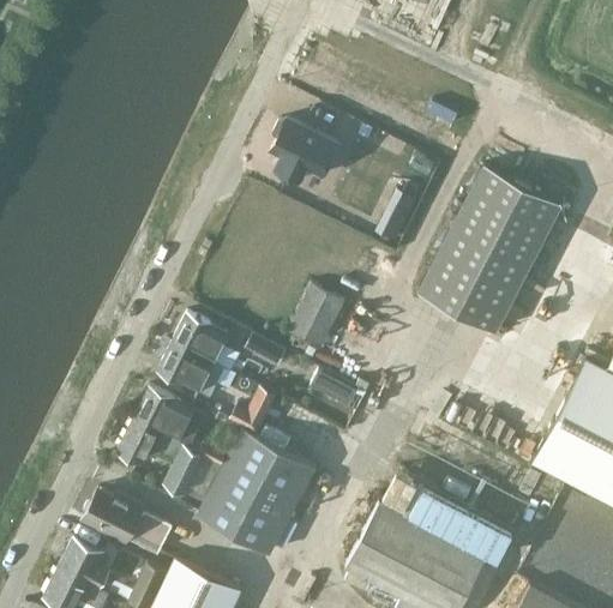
[(277,140),(270,154),(281,160),(275,172),(300,185),(307,172),(322,179),(338,146),(287,121),(284,124),(281,122),(277,124),(272,134),(274,139),(277,140)]
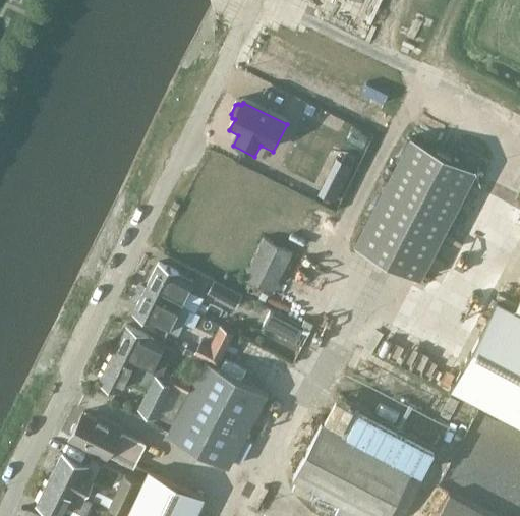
[(412,140),(356,249),(421,283),(478,174),(412,140)]
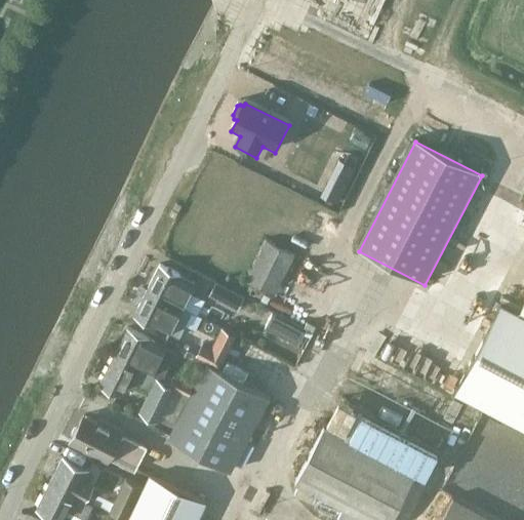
[(338,163),(321,199),(335,206),(353,170),(338,163)]
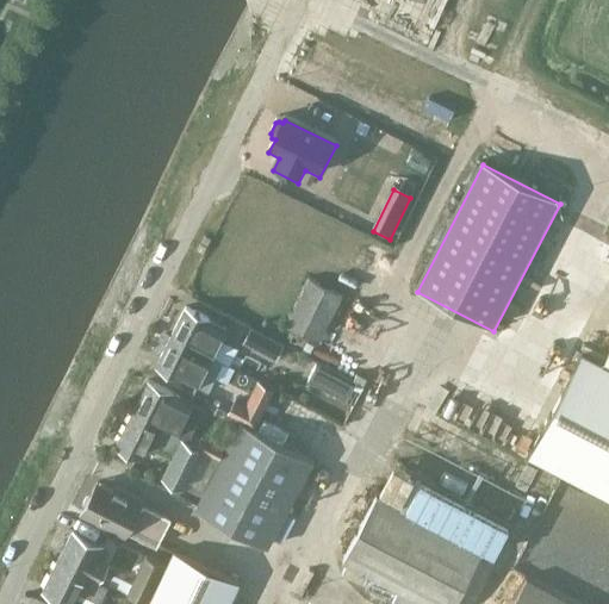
[(310,284),(286,331),(319,348),(343,302),(310,284)]
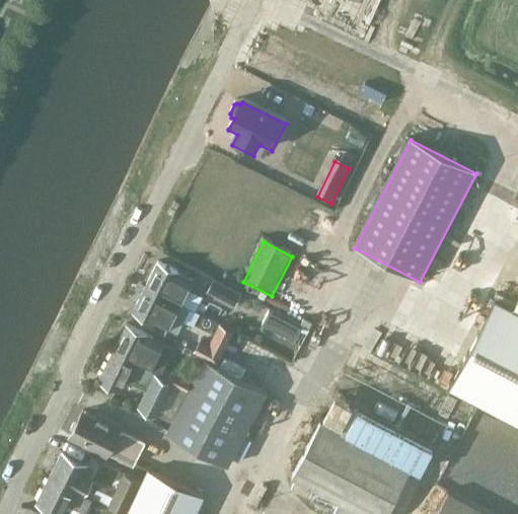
[(158,266),(145,291),(179,308),(192,284),(158,266)]
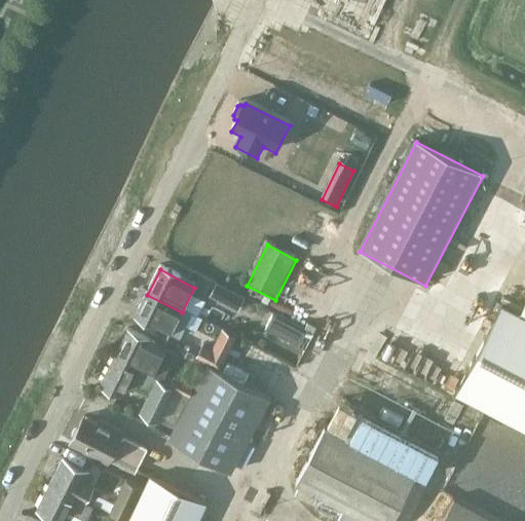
[(217,286),(208,303),(217,307),(218,305),(252,323),(259,308),(217,286)]
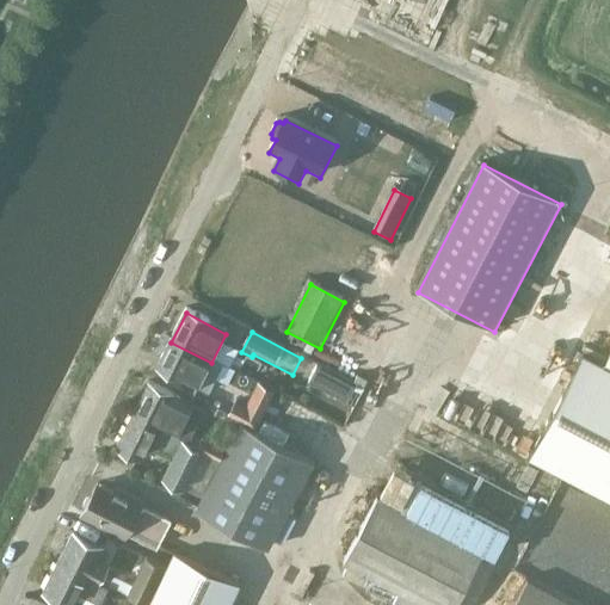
[(171,343),(156,371),(198,390),(205,377),(215,382),(222,368),(211,363),(171,343)]
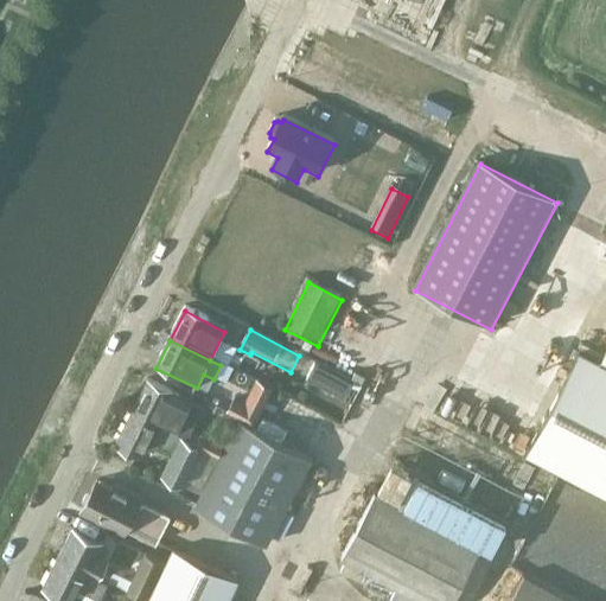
[(580,356),(525,459),(605,499),(605,355),(600,366),(580,356)]
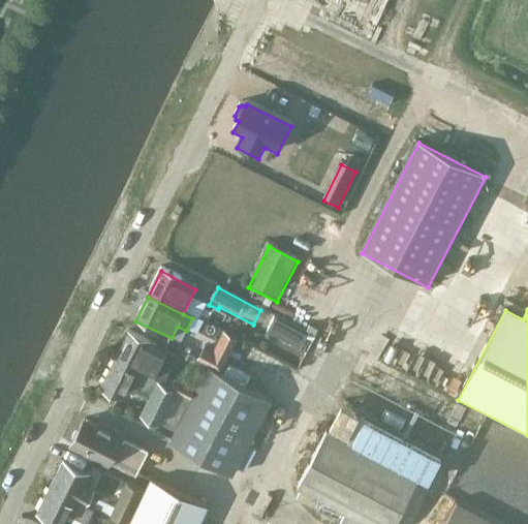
[(301,351),(307,340),(274,321),(267,335),(301,351)]
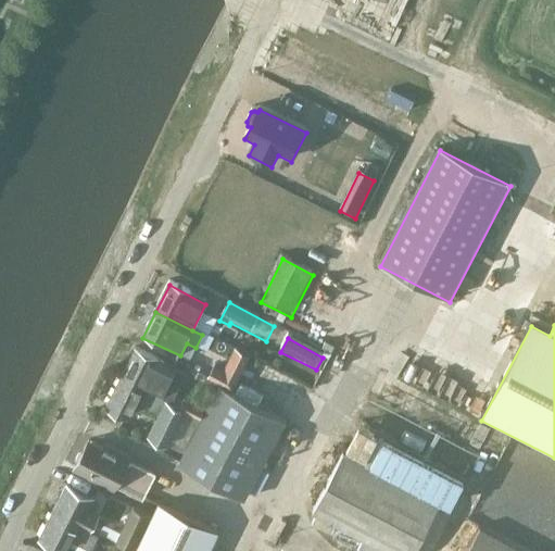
[(235,351),(223,373),(214,367),(206,383),(232,396),(250,360),(235,351)]
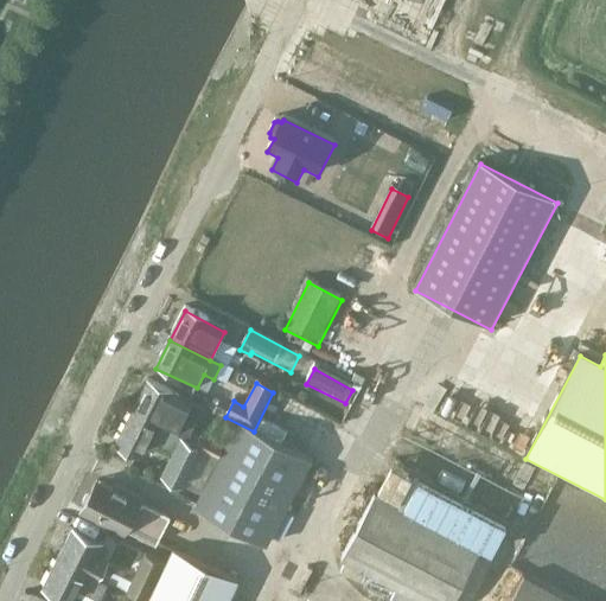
[(148,384),(132,417),(189,445),(202,453),(201,454),(218,464),(225,451),(201,438),(198,442),(191,438),(203,414),(148,384)]
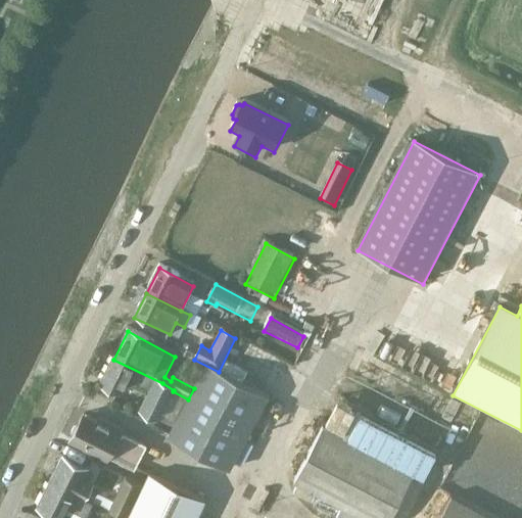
[(174,390),(162,383),(113,360),(100,387),(121,397),(127,383),(149,394),(140,414),(157,424),(173,391),(174,390)]
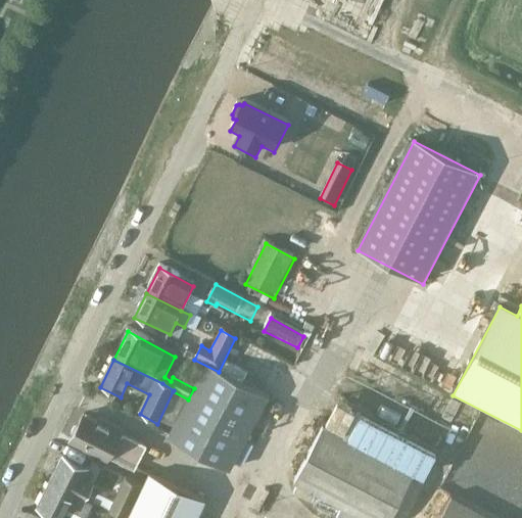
[(194,388),(188,399),(167,440),(230,473),(269,401),(206,367),(194,388)]
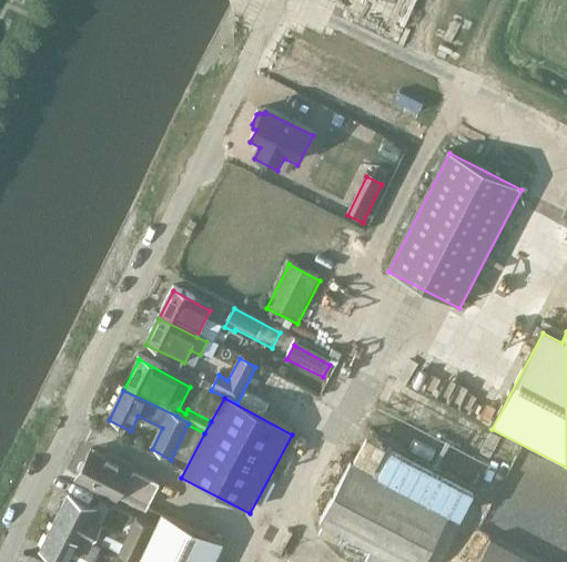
[(159,487),(133,473),(134,471),(92,450),(76,483),(119,503),(120,500),(145,512),(159,487)]
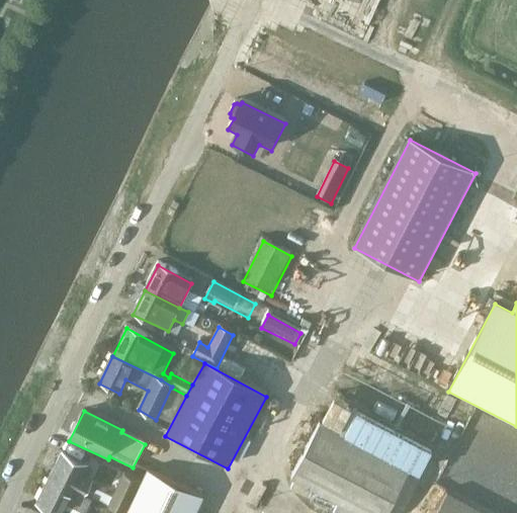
[(320,425),(291,480),(354,512),(389,512),(410,473),(320,425)]
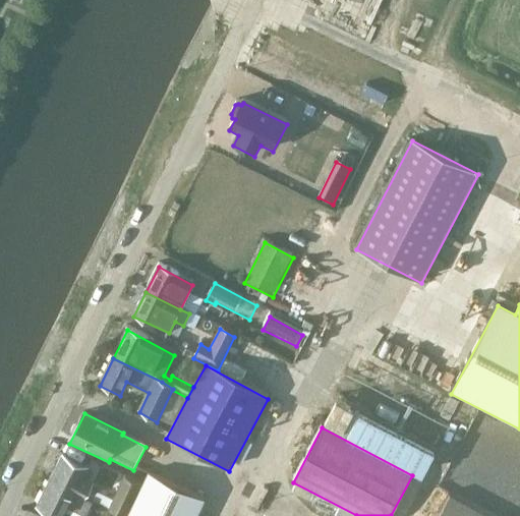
[(62,458),(49,483),(84,502),(91,491),(81,486),(89,472),(62,458)]
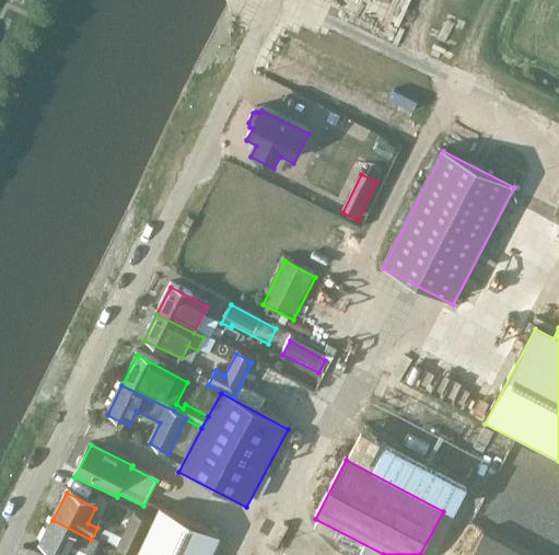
[(212,554),(220,541),(159,511),(138,554),(212,554)]
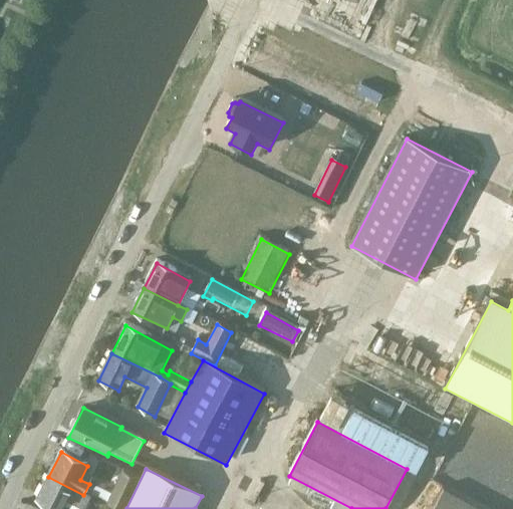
[(138,481),(122,474),(107,506),(111,508),(123,508),(138,481)]
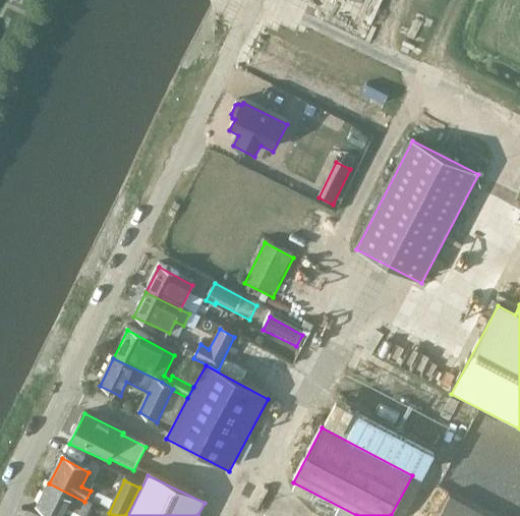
[(49,483),(37,509),(49,515),(66,515),(68,512),(74,515),(89,515),(93,506),(84,502),(49,483)]
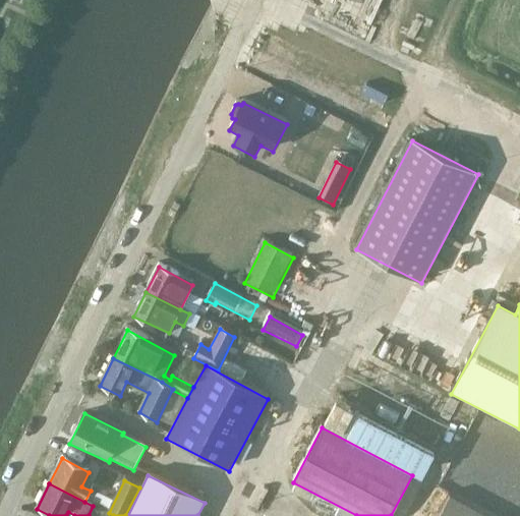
[(484,515),(450,498),(440,515),(484,515)]
